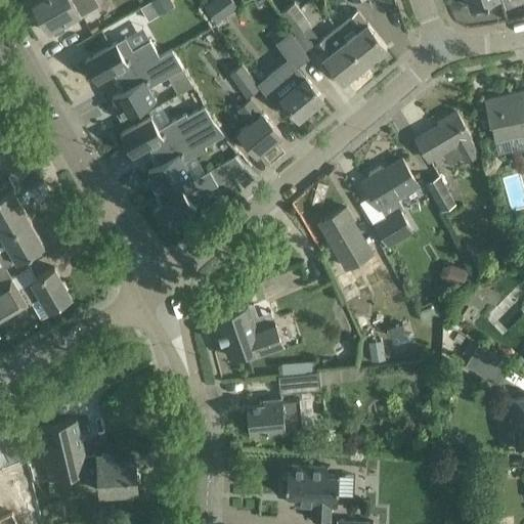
[(31,0),(50,33),(53,31),(54,35),(64,30),(62,26),(68,23),(96,6),(92,0),(31,0)]
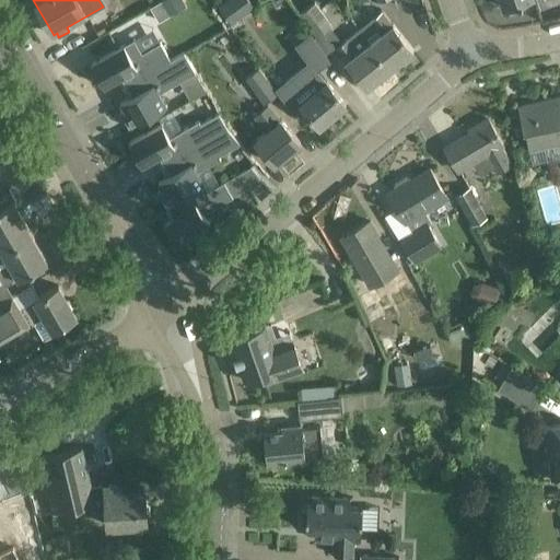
[(183,0),(163,0),(150,8),(159,22),(170,14),(168,12),(185,3),(183,0)]
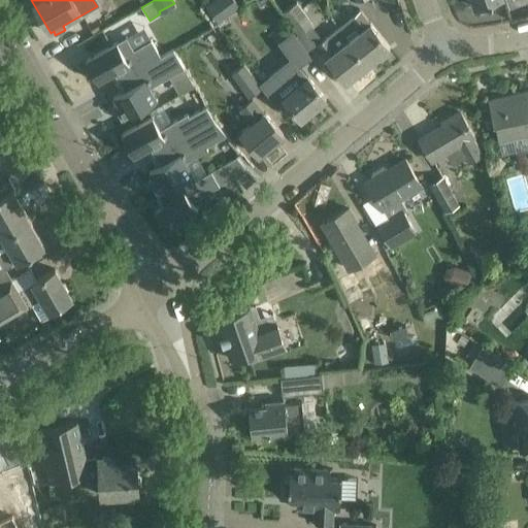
[(238,0),(210,0),(208,2),(219,20),(242,6),(238,0)]
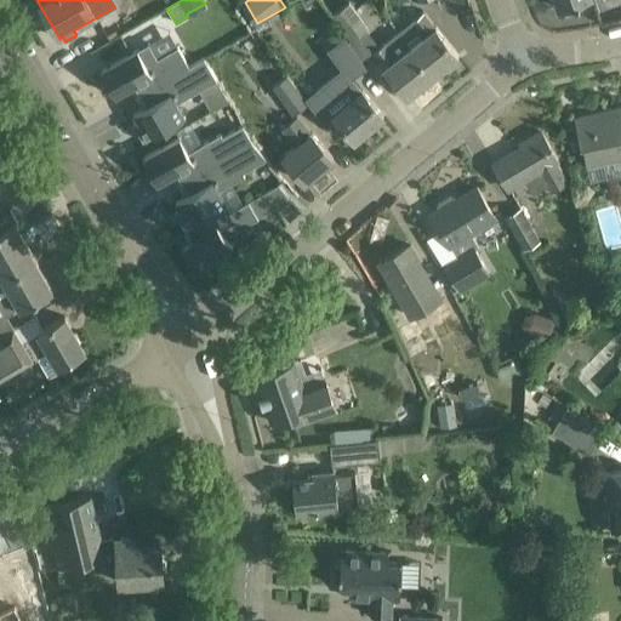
[(351,1),(331,15),(351,41),(370,28),(351,1)]
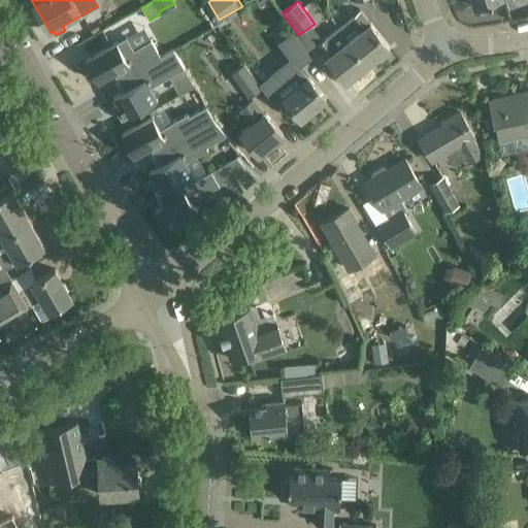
[(349,39),(368,64),(390,47),(370,23),(369,24),(359,10),(350,18),(360,31),(349,39)]
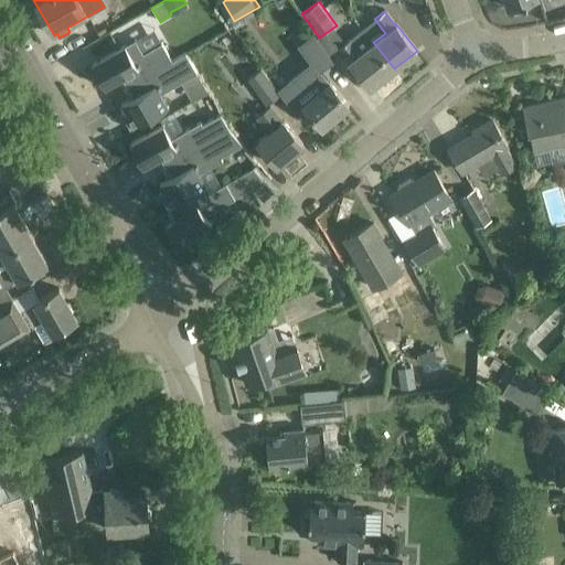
[(370,87),(394,68),(373,42),(373,43),(361,29),(339,46),(350,61),(349,61),(370,87)]
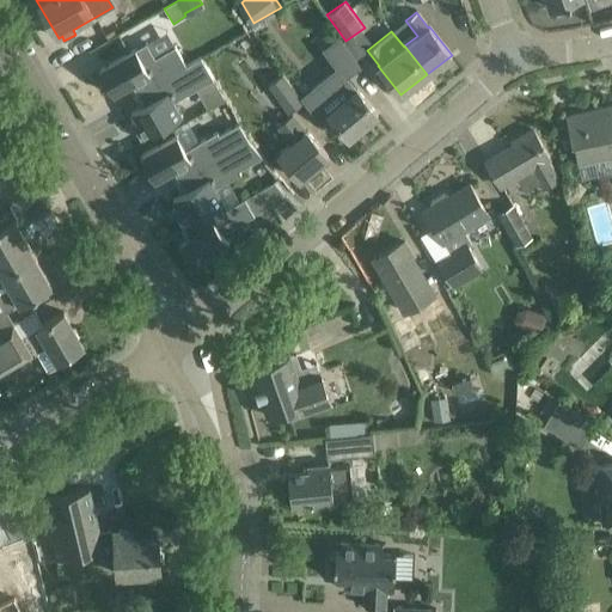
[(361,67),(341,37),(325,49),(346,78),(361,67)]
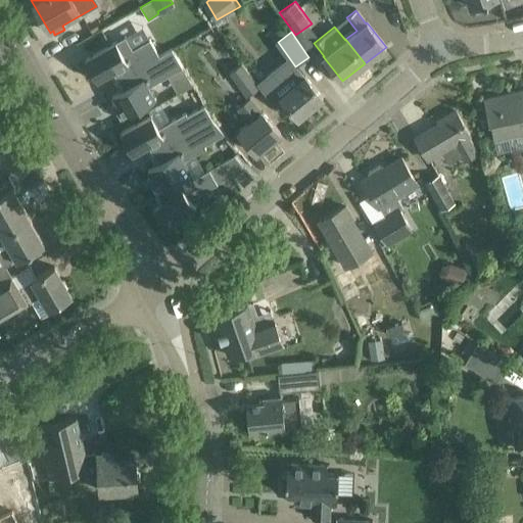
[(105,48),(85,59),(86,61),(97,81),(112,72),(116,79),(117,81),(173,49),(172,48),(159,55),(149,39),(132,49),(125,36),(105,48)]
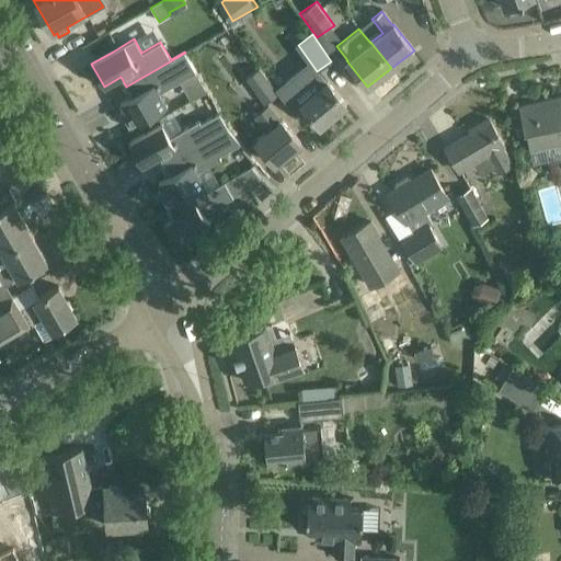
[(125,110),(119,112),(129,127),(137,123),(167,106),(159,93),(196,72),(189,59),(185,53),(126,87),(132,95),(121,102),(125,110)]
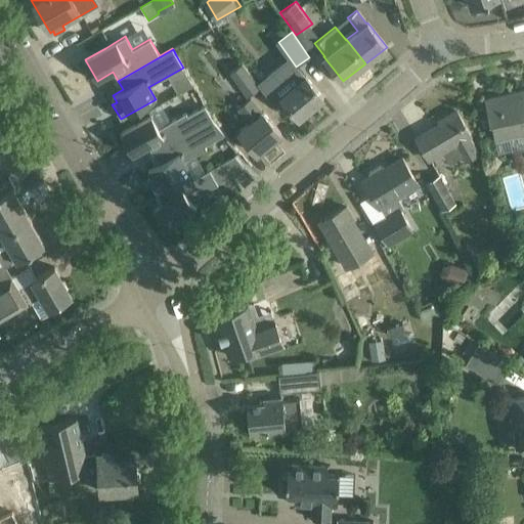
[(258,87),(241,64),(228,73),(246,96),(258,87)]
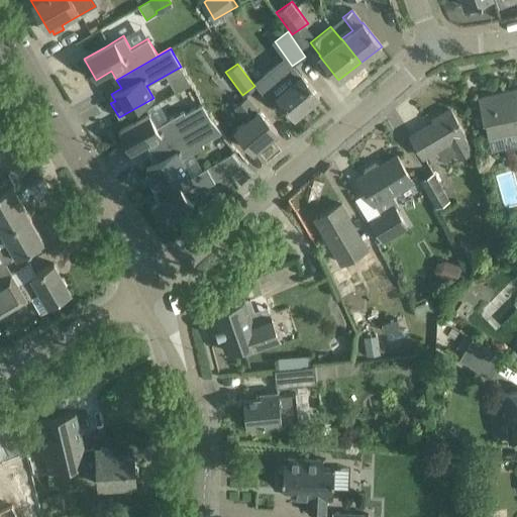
[(319,96),(306,81),(301,75),(294,81),(286,70),(275,79),(284,90),(277,95),(295,116),(319,96)]
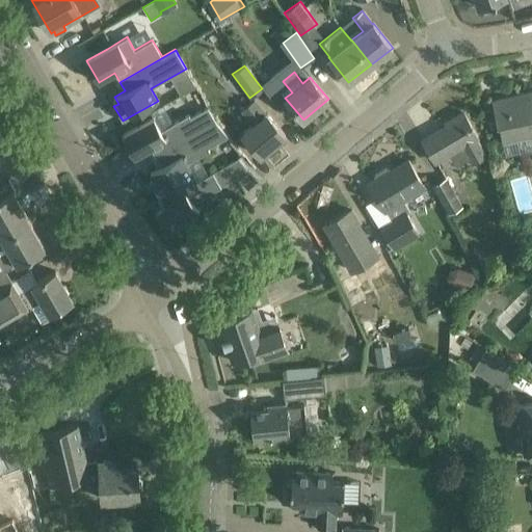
[(531,91),(493,101),(502,142),(531,136),(531,141),(531,91)]
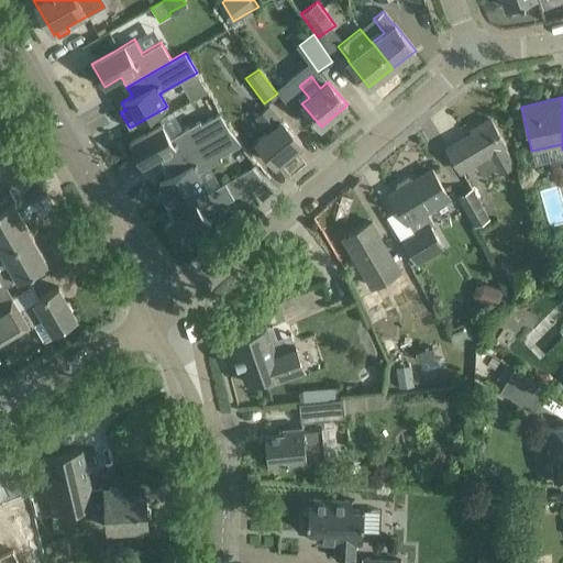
[(256,142),(276,165),(301,143),(283,120),(282,121),(268,106),(255,117),(268,132),(256,142)]
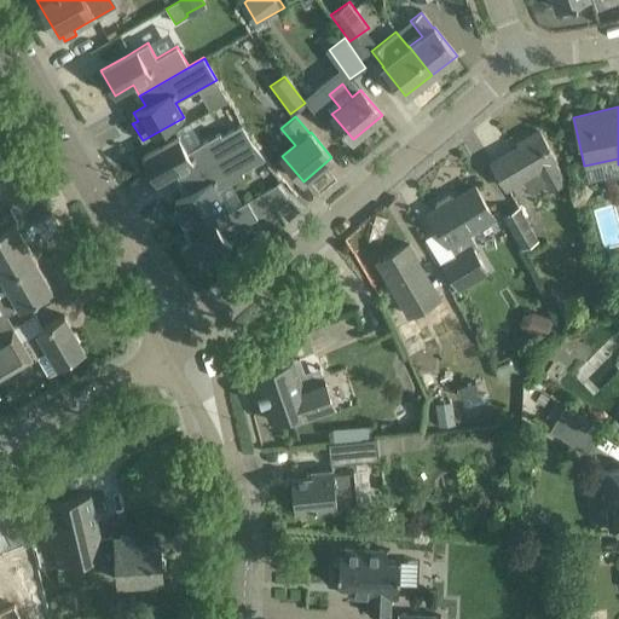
[(166,144),(142,158),(150,171),(156,183),(172,174),(175,172),(181,183),(252,143),(242,125),(221,136),(220,133),(187,151),(179,137),(166,144)]
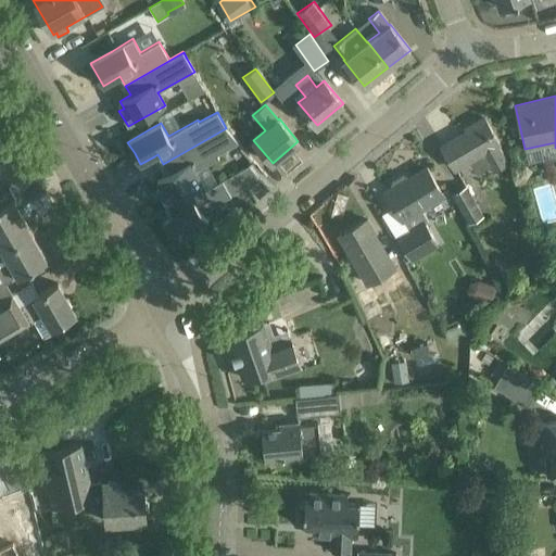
[(498,143),(495,136),(483,117),(465,128),(467,131),(441,147),(454,169),(482,152),(494,172),(508,163),(497,144),(498,143)]
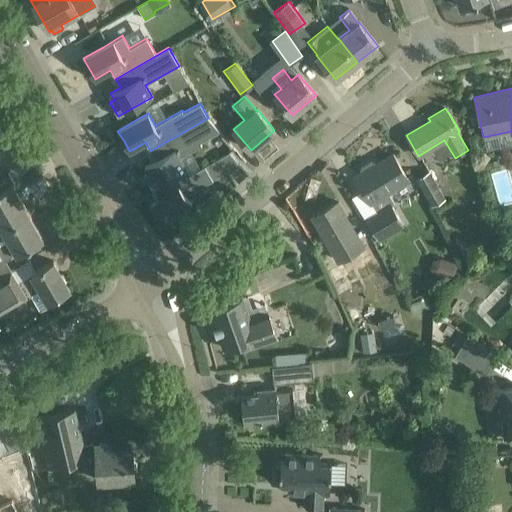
[(180,157),(190,151),(202,144),(200,142),(219,131),(208,118),(150,151),(155,160),(152,162),(144,166),(148,172),(144,174),(152,188),(186,168),(180,157)]
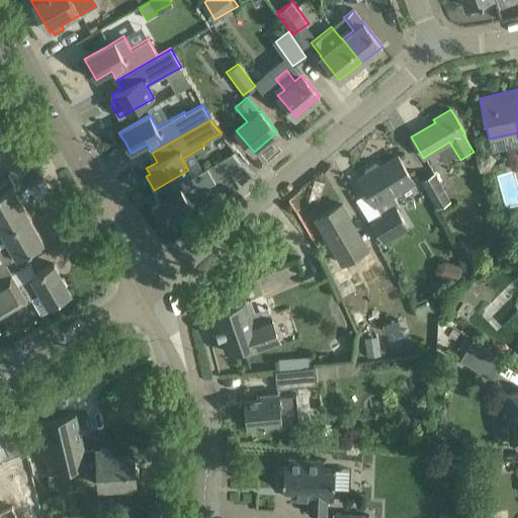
[(232,154),(221,160),(229,169),(231,167),(238,161),(232,154)]
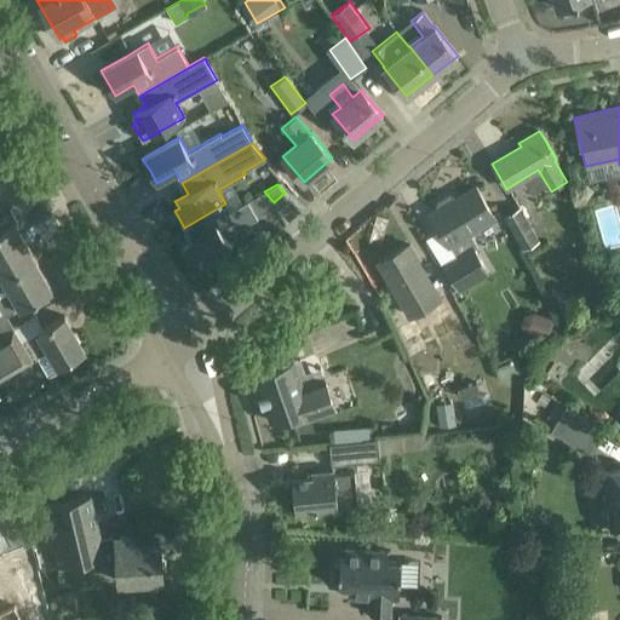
[(430,214),(443,235),(455,257),(443,265),(459,291),(491,274),(475,247),(477,246),(469,233),(493,217),(475,188),(430,214)]
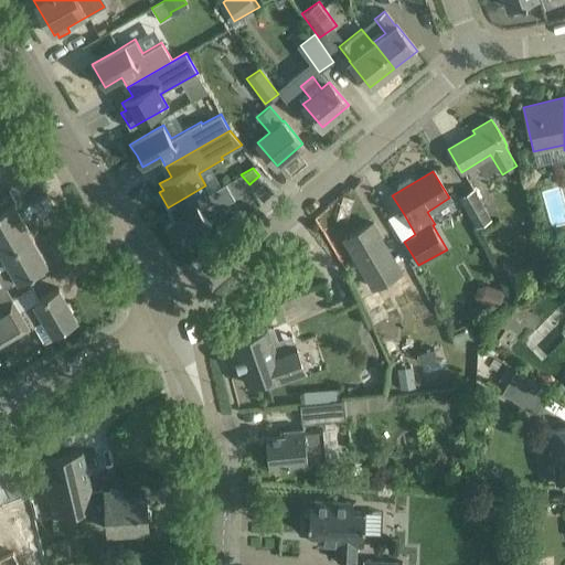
[(210,192),(205,185),(168,208),(168,209),(169,209),(176,219),(166,226),(182,247),(212,222),(205,215),(235,198),(226,183),(210,192)]
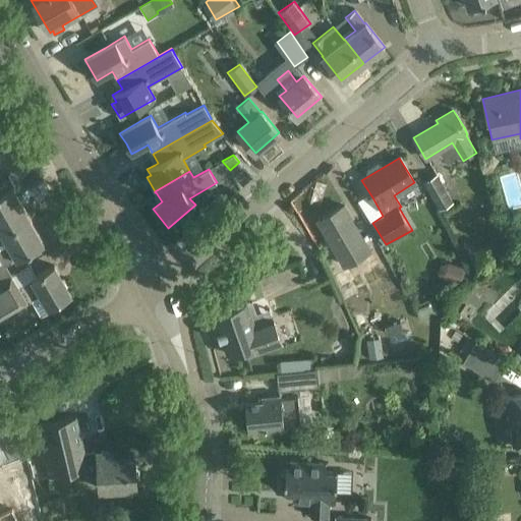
[(424,183),(441,210),(453,201),(438,175),(424,183)]
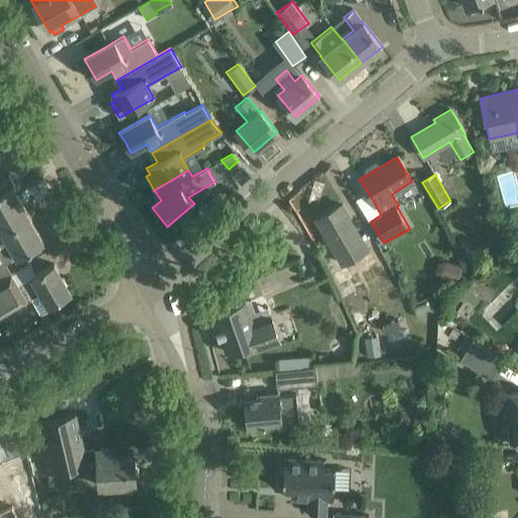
[(0,229),(3,234),(30,219),(12,187),(0,194),(0,229)]
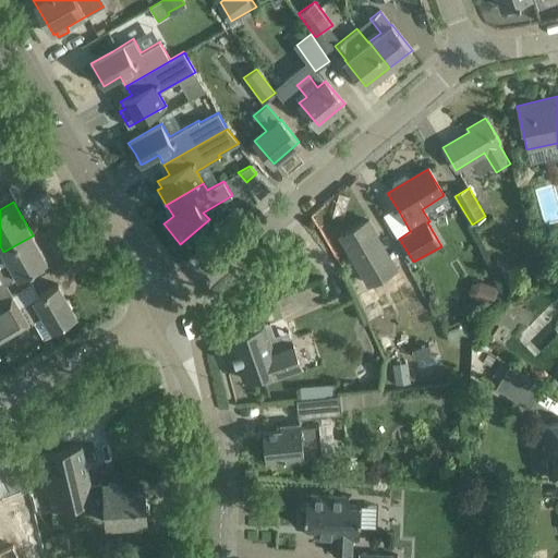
[(368,220),(344,233),(356,253),(352,256),(372,289),(373,288),(379,299),(405,283),(405,282),(399,271),(368,220)]
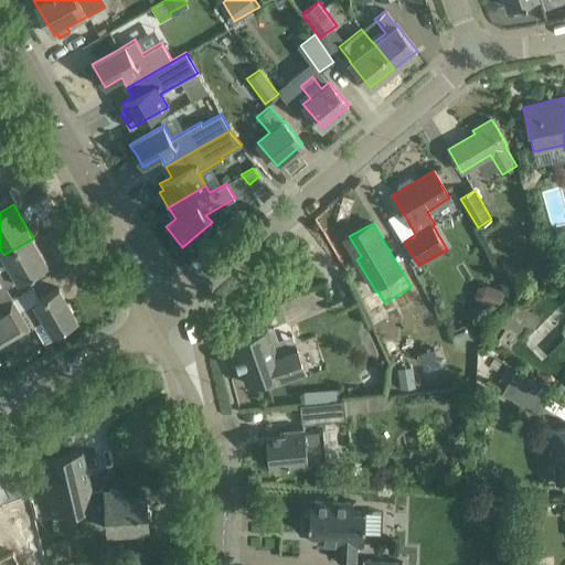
[(33,238),(3,255),(0,256),(0,277),(7,288),(18,281),(48,265),(33,238)]
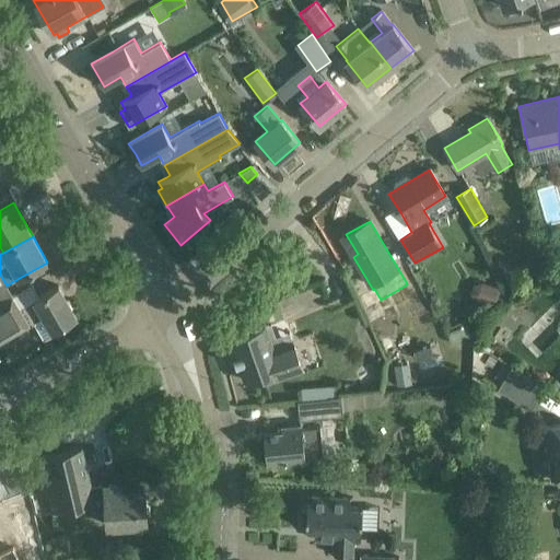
[(410,267),(400,272),(407,283),(407,284),(411,292),(422,286),(410,267)]
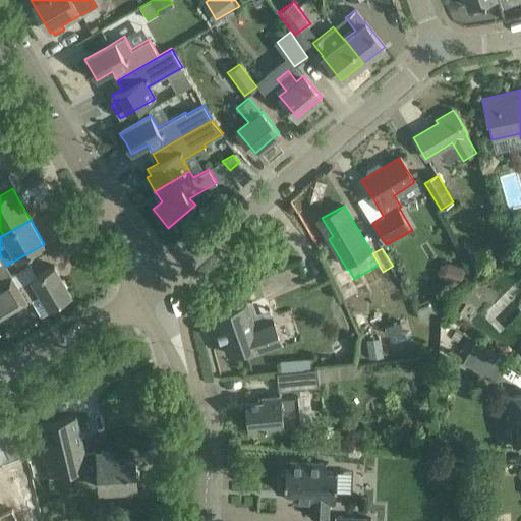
[(310,282),(302,261),(256,279),(266,300),(310,282)]
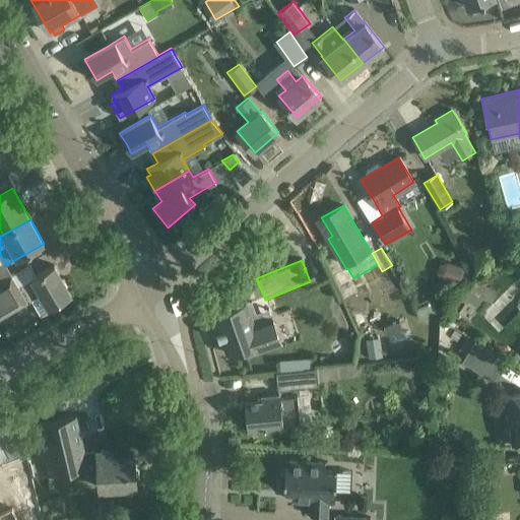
[(455,263),(450,280),(457,283),(468,276),(463,266),(455,263)]
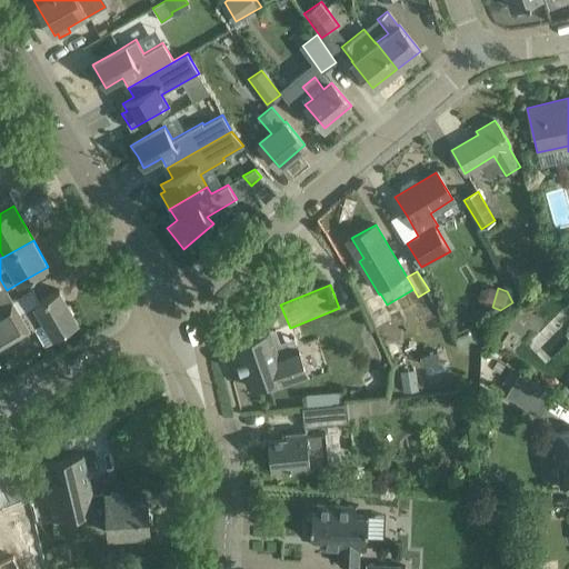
[(7,302),(0,307),(0,348),(12,342),(35,329),(45,346),(55,339),(53,337),(78,322),(59,290),(20,312),(12,299),(7,302)]
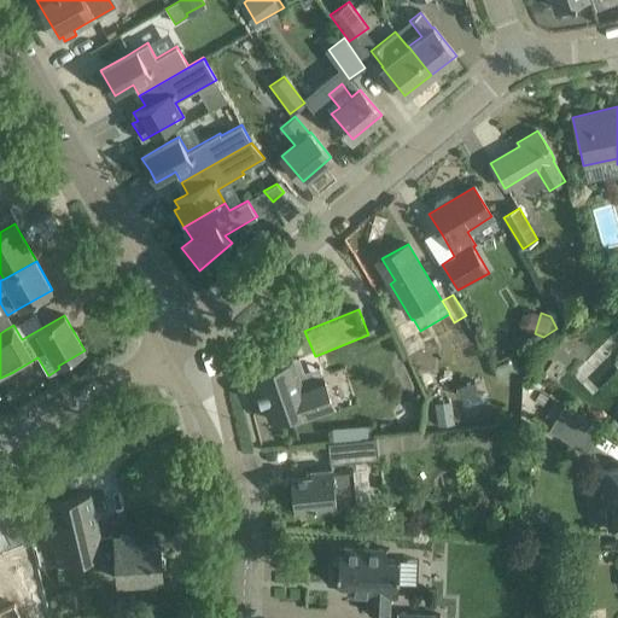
[(412,320),(398,328),(407,342),(421,332),(420,331),(413,319),(412,320)]
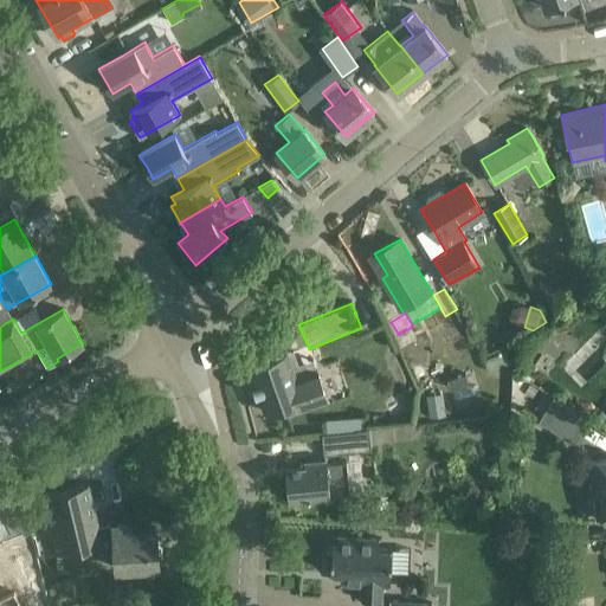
[(317,371),(295,378),(287,354),(251,366),(257,385),(255,386),(257,393),(259,392),(266,411),(287,404),(290,413),(327,400),(317,371)]
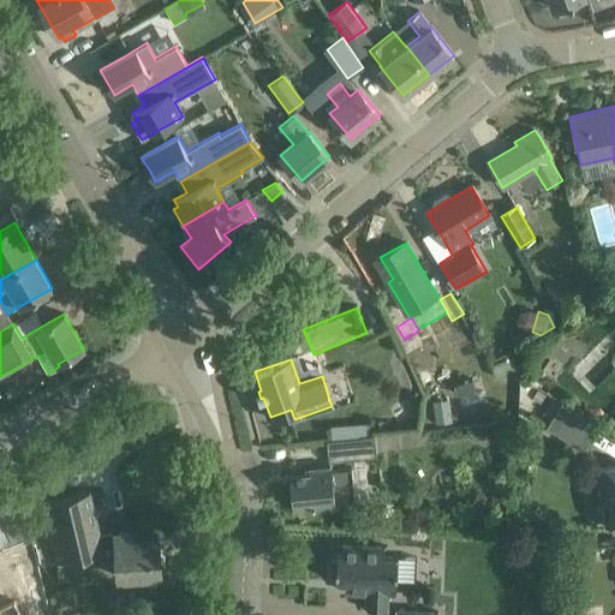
[(448,399),(433,401),(436,424),(447,423),(452,422),(448,399)]
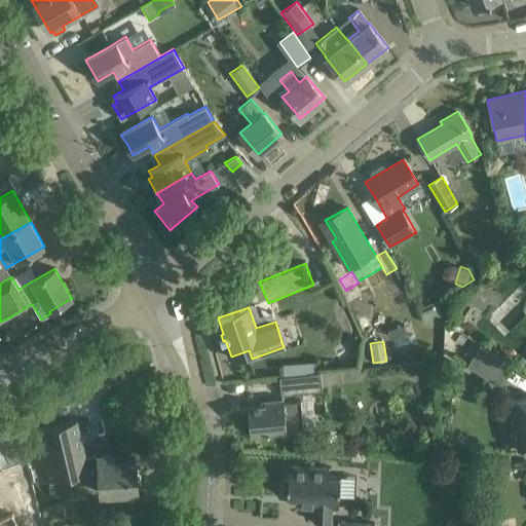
[(512,364),(481,344),(479,346),(472,342),(464,354),(472,359),(467,365),(499,384),(512,364)]
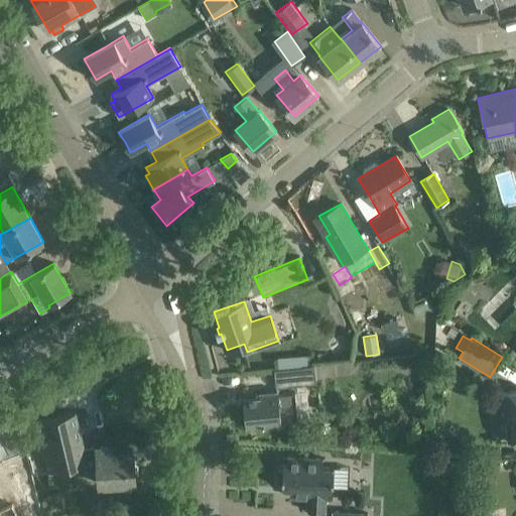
[(415,358),(413,363),(414,368),(419,370),(424,368),(426,364),(425,359),(420,356),(415,358)]
